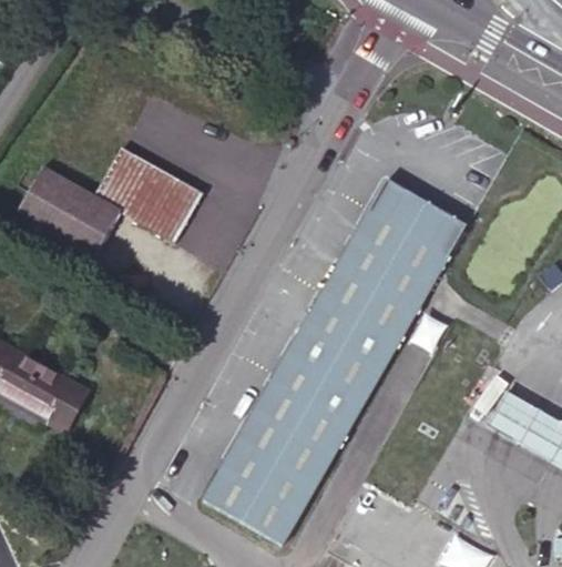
[(124,148),(96,195),(123,211),(181,242),(207,193),(124,148)]
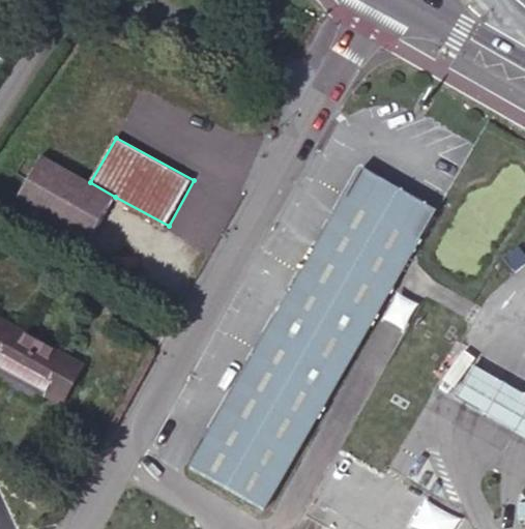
[(115,197),(90,182),(41,156),(17,203),(89,242),(115,197)]
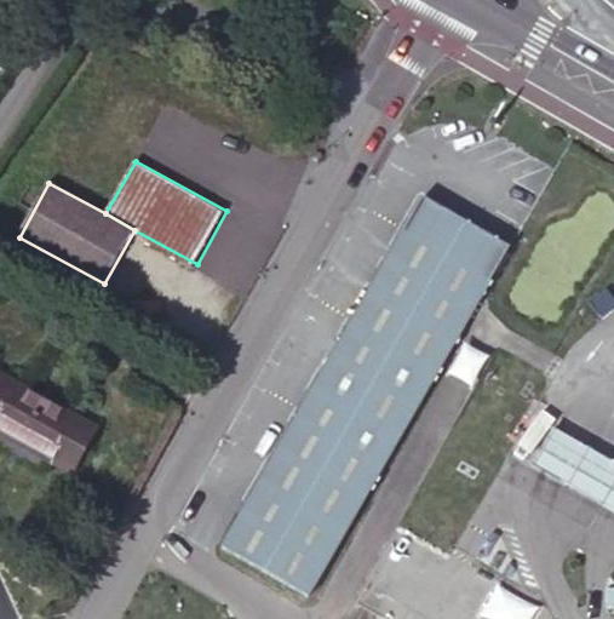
[(465,221),(422,195),(396,239),(365,292),(287,425),(219,540),(307,592),(382,465),(457,339),(478,302),(487,286),(510,247),(465,221)]
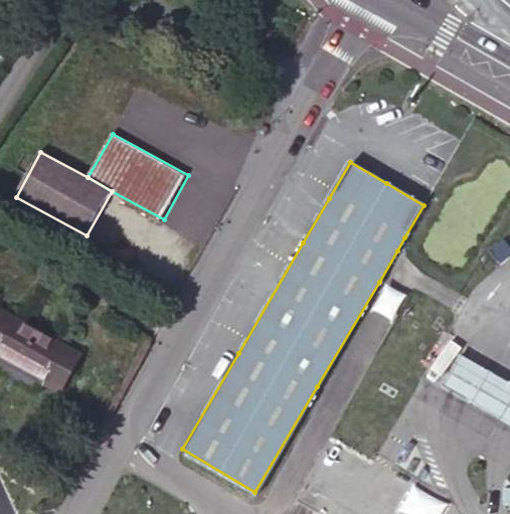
[(0,357),(20,369),(41,332),(0,309),(0,357)]
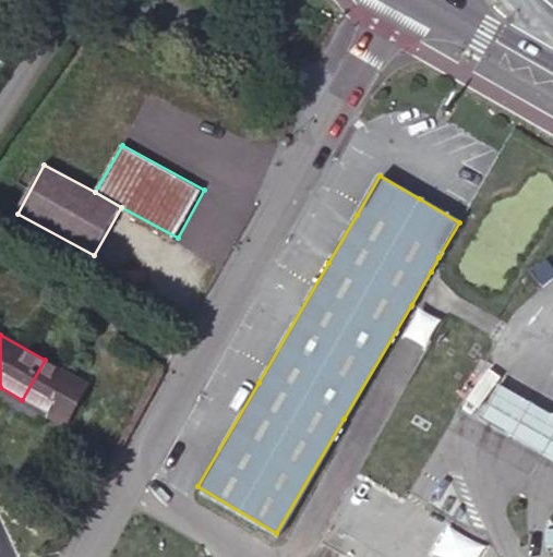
[(94,388),(45,360),(22,400),(71,428),(94,388)]
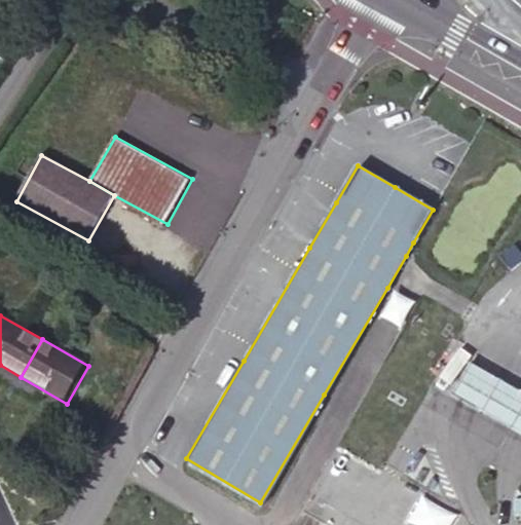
[(469,361),(450,391),(489,414),(520,433),(520,390),(508,383),(469,361)]
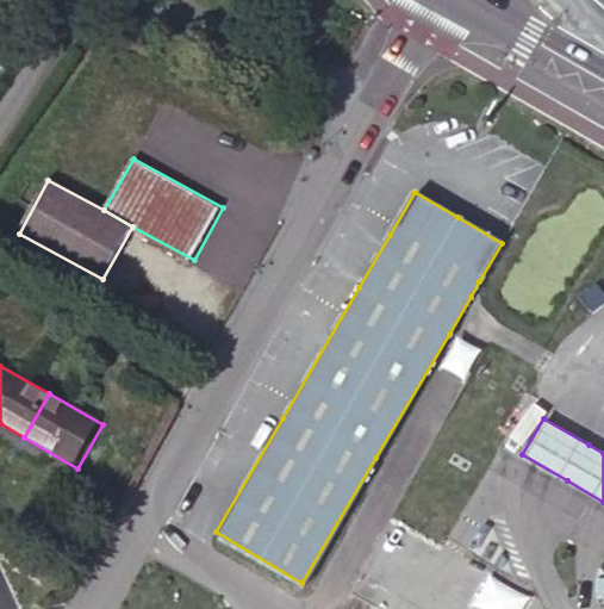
[(487,571),(469,602),(481,608),(521,608),(530,595),(487,571)]
